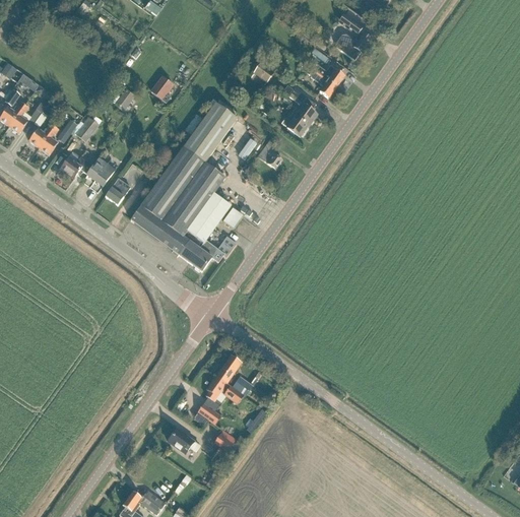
[(150,0),(145,7),(152,11),(157,5),(150,0)]
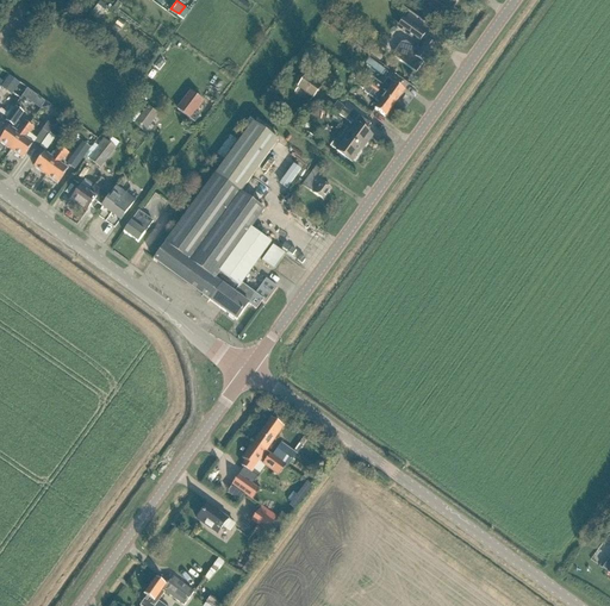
[(436,0),(450,10),(456,0),(436,0)]
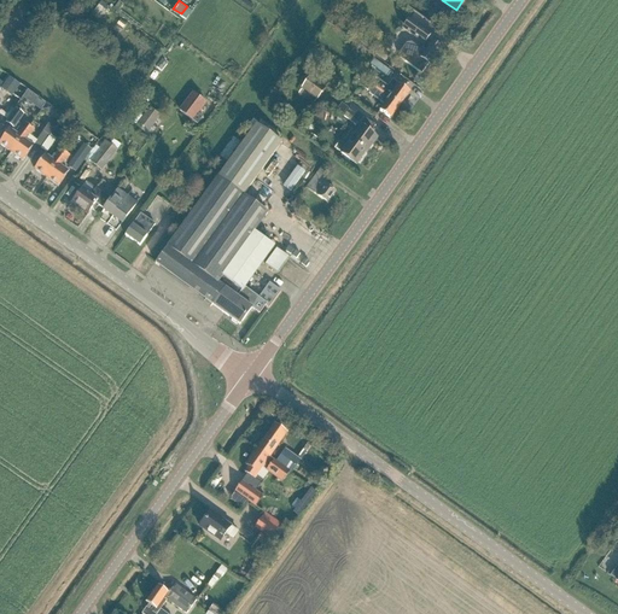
[(407,41),(400,51),(401,56),(421,71),(429,62),(430,63),(442,47),(438,44),(441,40),(409,17),(403,25),(425,42),(423,46),(420,46),(412,40),(407,41)]
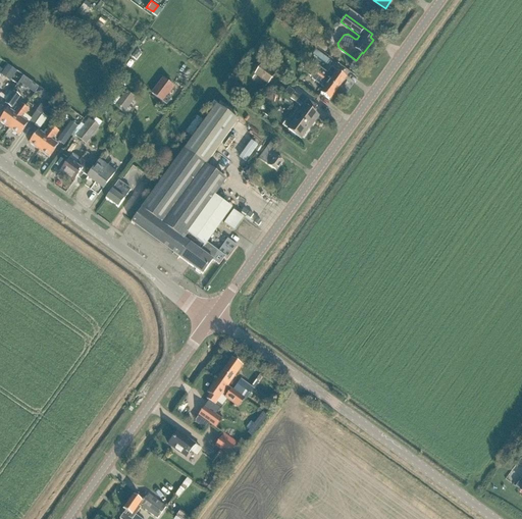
[(70,20),(69,21),(85,33),(86,31),(90,27),(87,23),(86,24),(81,20),(82,20),(74,15),(70,20)]
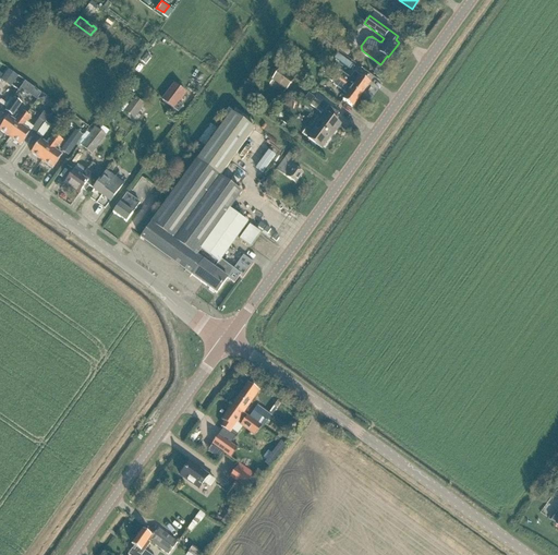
[(343,41),(339,47),(347,52),(351,47),(343,41)]
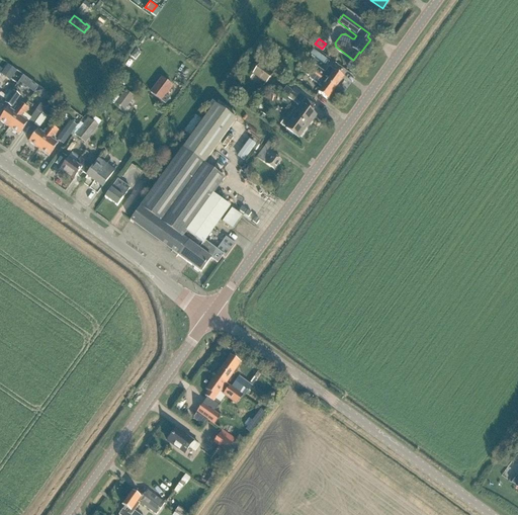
[(314,49),(311,53),(324,62),(327,58),(314,49)]
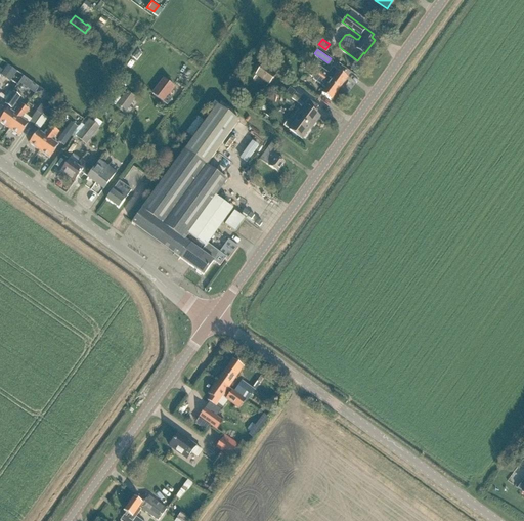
[(279,56),(275,61),(281,67),(286,60),(279,56)]
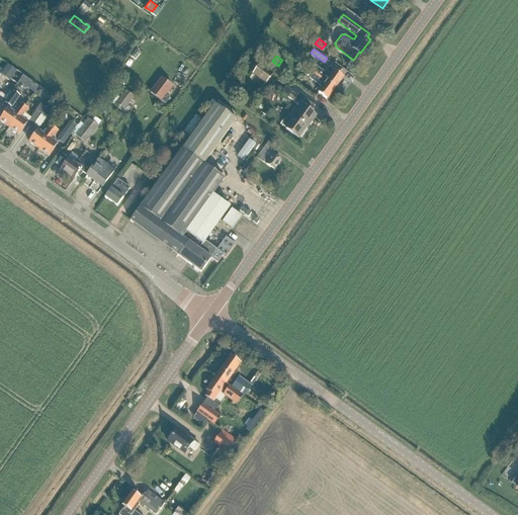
[(8,63),(1,71),(10,77),(16,69),(8,63)]
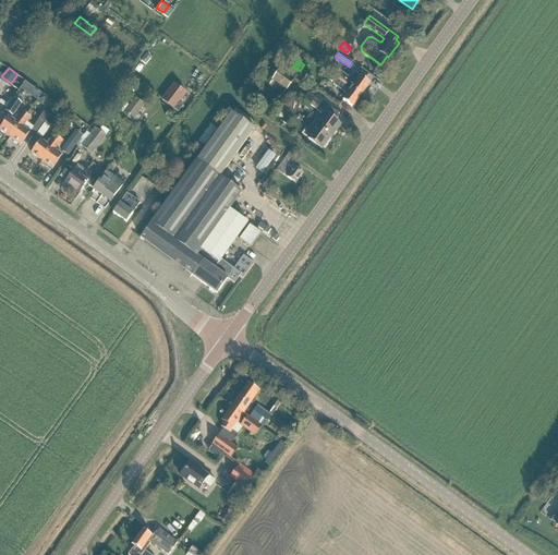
[(278,68),(273,76),(288,87),(293,79),(278,68)]
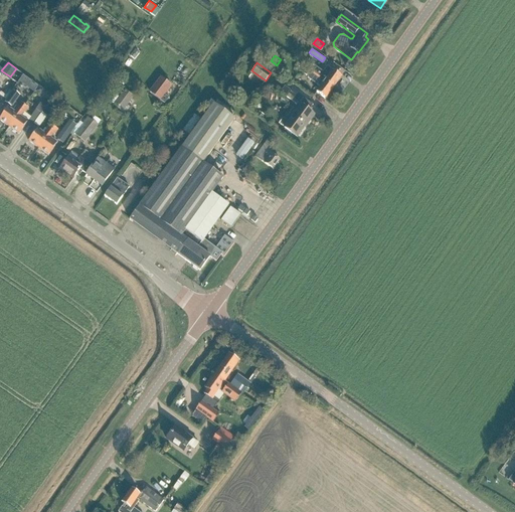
[(325,79),(319,75),(319,76),(307,67),(304,71),(308,75),(320,86),(316,91),(325,97),(333,87),(324,79),(325,79)]
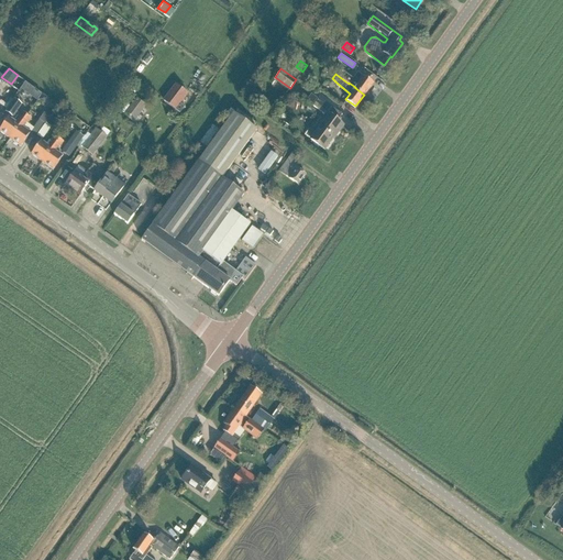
[(363,75),(355,87),(354,87),(364,95),(372,83),(363,75)]
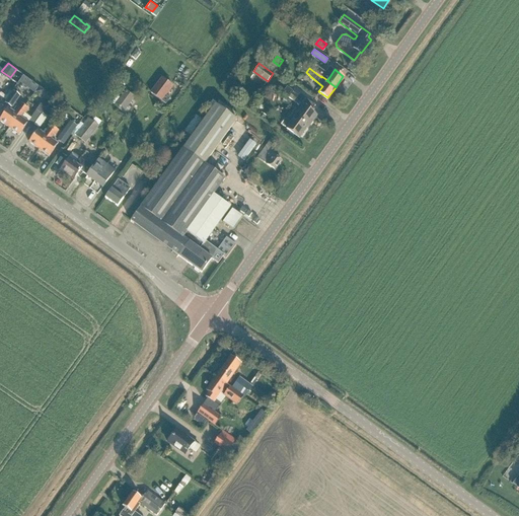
[(289,82),(292,79),(287,74),(284,78),(289,82)]
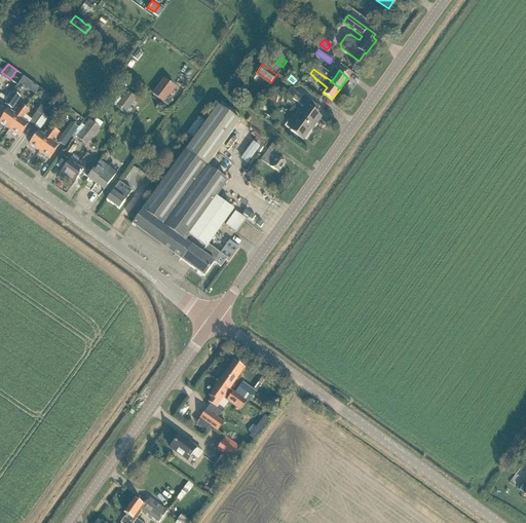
[(163,76),(152,91),(167,104),(172,98),(168,95),(176,85),(163,76)]
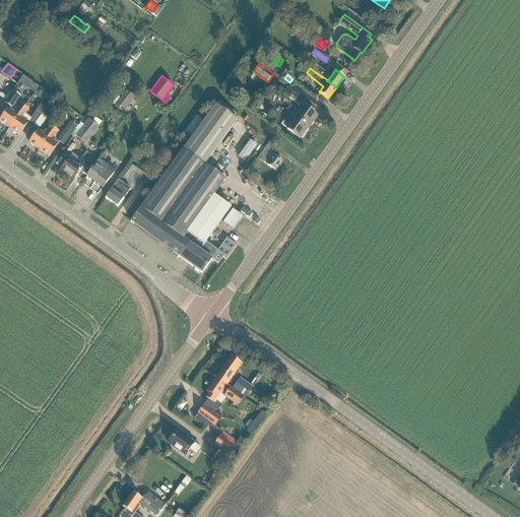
[(126,88),(116,102),(125,109),(135,97),(126,88)]
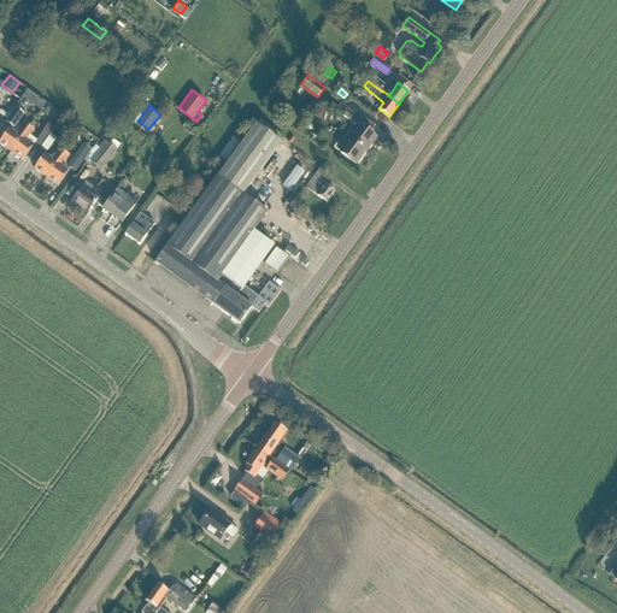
[(359,127),(340,152),(354,163),(364,151),(376,134),(370,129),(375,123),(350,105),(342,115),(359,127)]
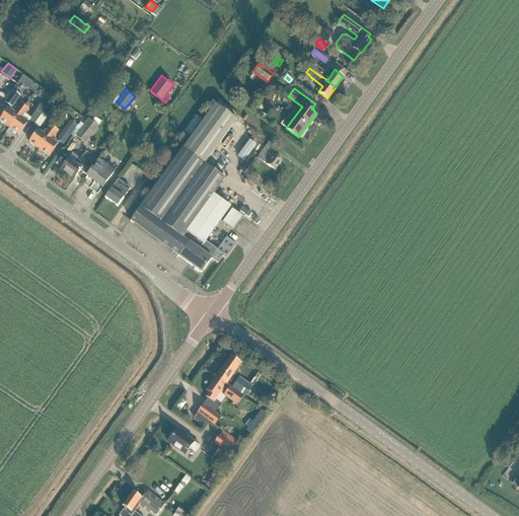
[(20,94),(13,89),(4,100),(11,105),(20,94)]
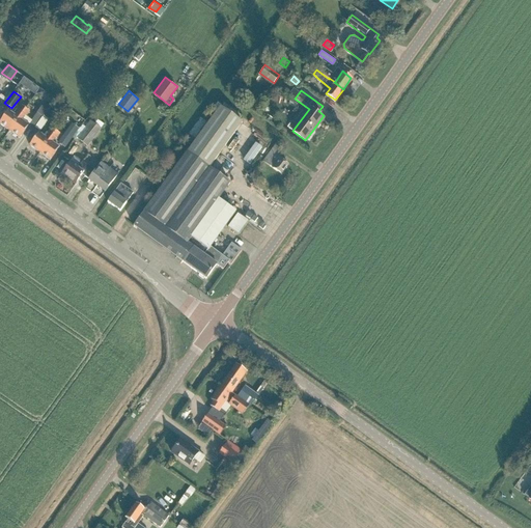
[(0,119),(0,122),(9,130),(25,108),(21,105),(17,110),(19,111),(16,115),(8,110),(0,119)]
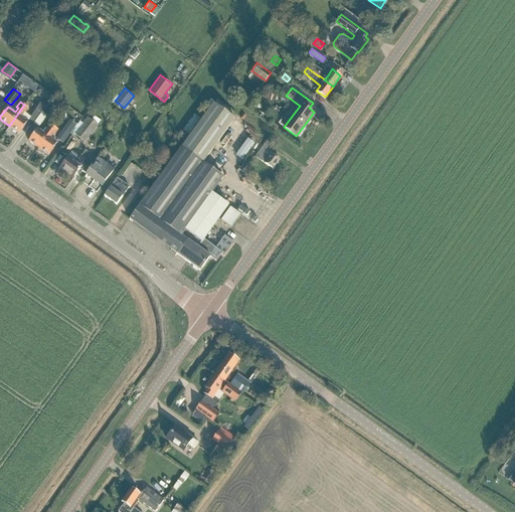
[(205,112),(130,217),(176,252),(185,239),(196,247),(204,237),(228,204),(211,192),(222,176),(202,161),(234,118),(213,102),(205,112)]
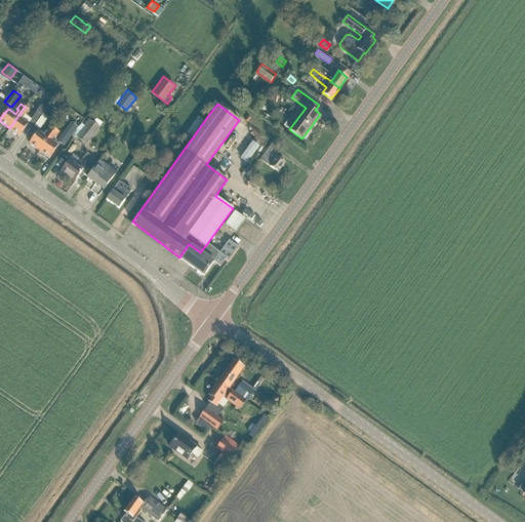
[(29,120),(34,124),(45,109),(40,105),(34,113),(32,116),(31,118),(26,114),(29,110),(25,107),(9,128),(18,135),(28,123),(29,120)]
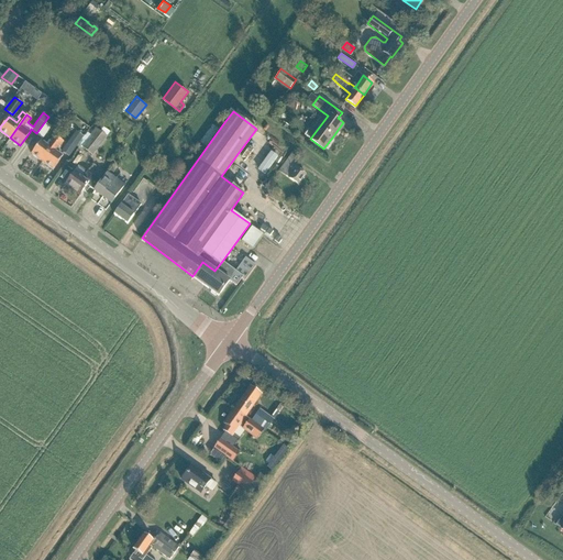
[(283,120),(280,123),(289,131),(293,127),(283,120)]
